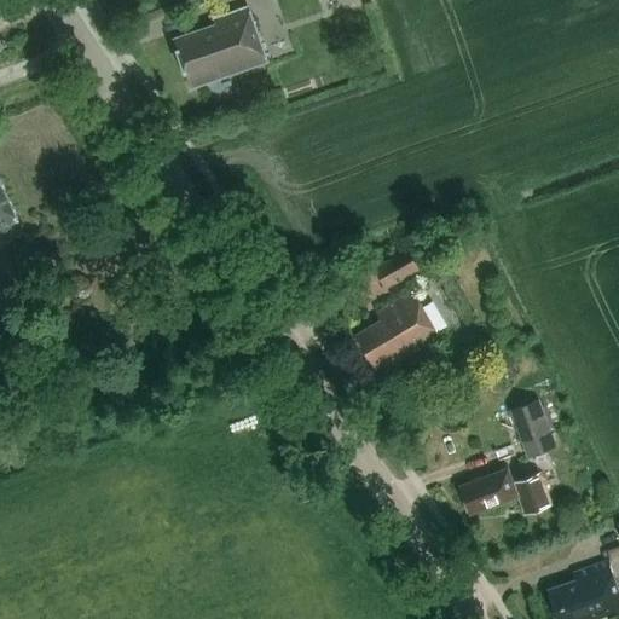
[(217,24),(174,39),(192,88),(268,62),(249,6),(214,18),(217,24)]
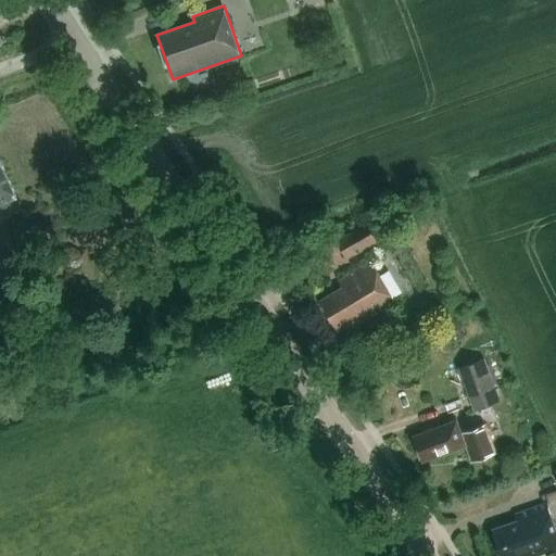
[(0,203),(16,197),(0,160),(0,203)]
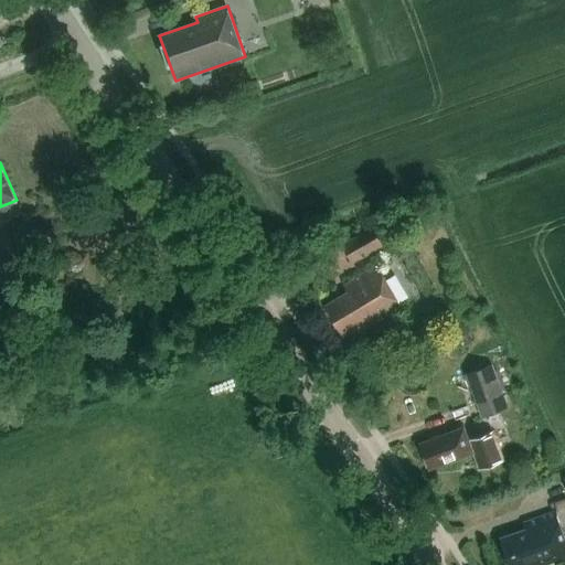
[(342,245),(352,264),(385,245),(374,226),(342,245)]
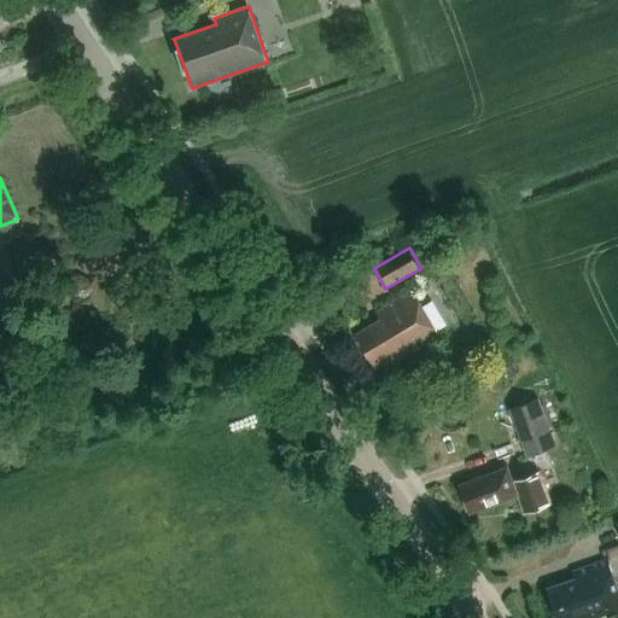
[(439,337),(413,292),(377,313),(380,320),(357,334),(375,366),(391,356),(394,361),(406,354),(407,356),(439,337)]
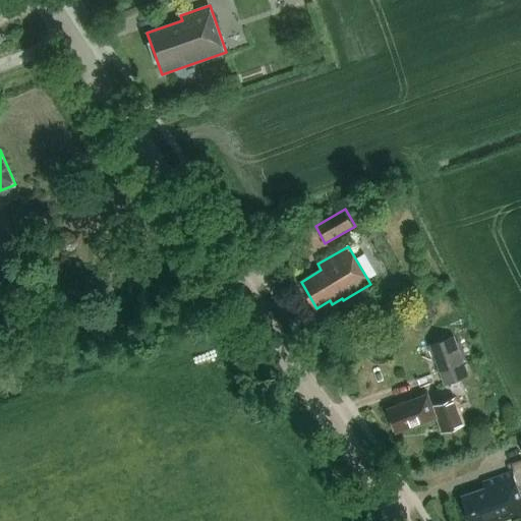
[(445,384),(468,375),(455,337),(431,345),(445,384)]
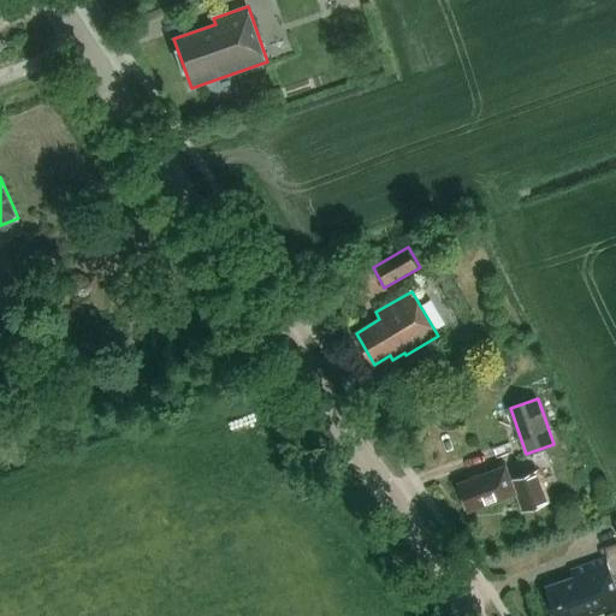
[(537,471),(510,480),(505,467),(458,484),(468,511),(490,503),(490,505),(501,502),(499,499),(517,493),(523,511),(549,502),(537,471)]
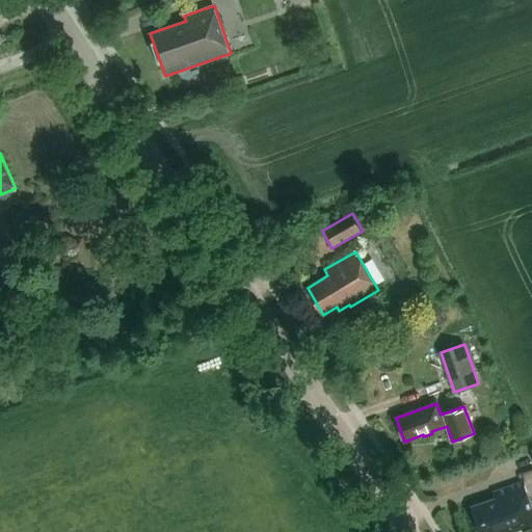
[(517,531),(531,527),(531,507),(523,482),(493,493),(495,499),(472,506),(480,531),(517,531)]
